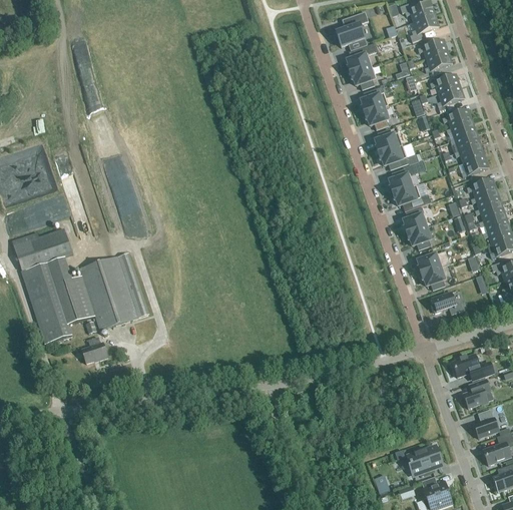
[(411,3),(400,7),(402,13),(405,12),(406,16),(412,14),(414,22),(434,15),(430,3),(413,9),(411,3)]
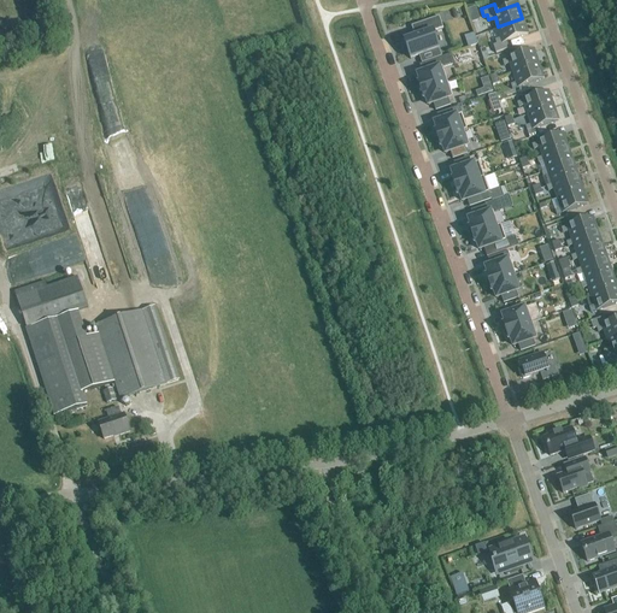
[(433,30),(444,27),(439,15),(411,24),(415,35),(404,39),(411,57),(439,47),(433,30)]
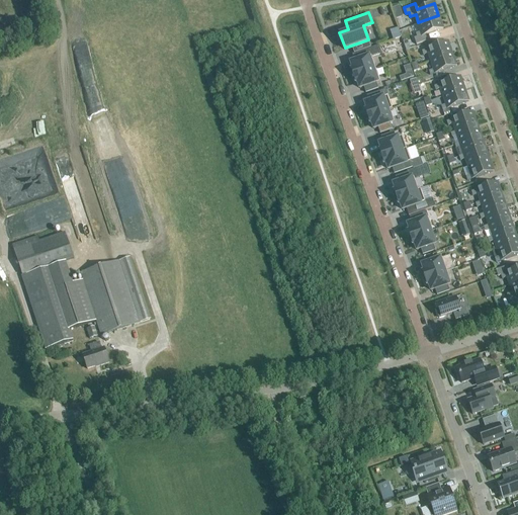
[(443,27),(438,15),(418,22),(421,30),(416,32),(417,35),(414,36),(417,43),(427,38),(425,33),(443,27)]
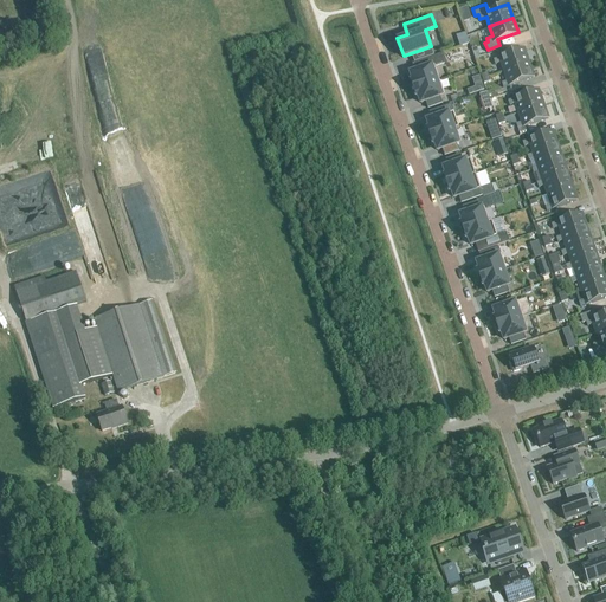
[(528,62),(523,47),(500,56),(494,58),(495,63),(502,60),(504,70),(528,62)]
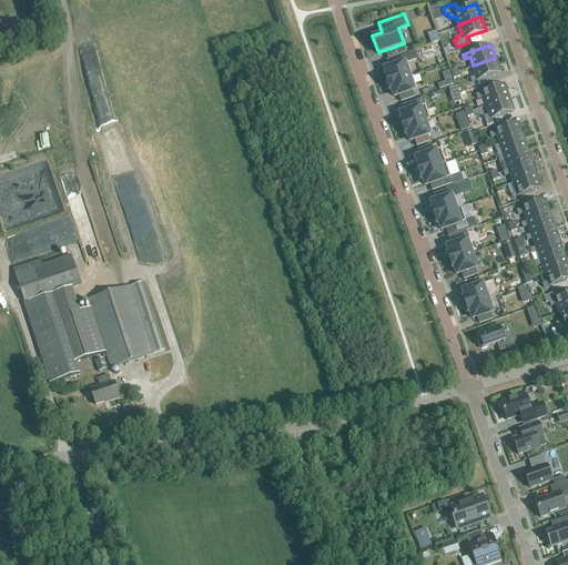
[(389,66),(385,68),(387,74),(386,74),(388,81),(412,73),(407,60),(418,56),(416,47),(386,58),(389,66)]
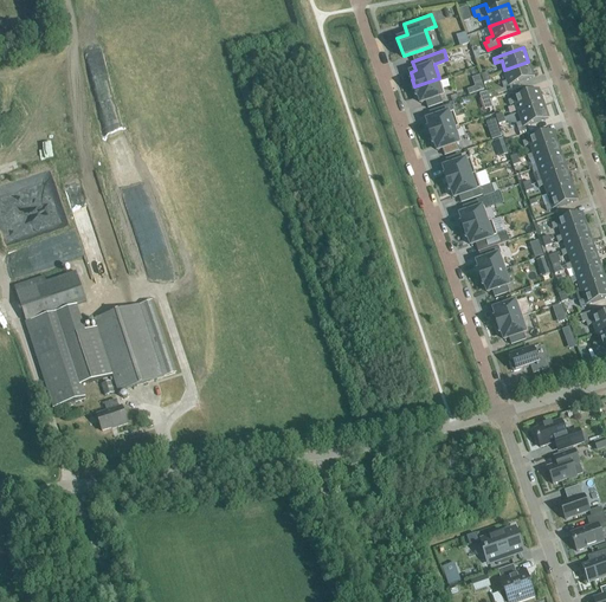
[(534,76),(528,62),(504,70),(508,79),(502,82),(503,85),(509,83),(510,84),(534,76)]
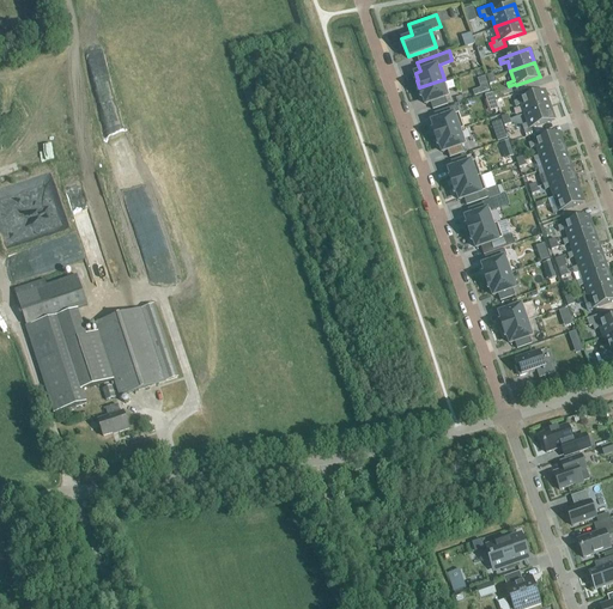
[(444,79),(419,87),(422,96),(423,95),(426,102),(431,101),(434,108),(447,103),(444,96),(449,95),(444,79)]
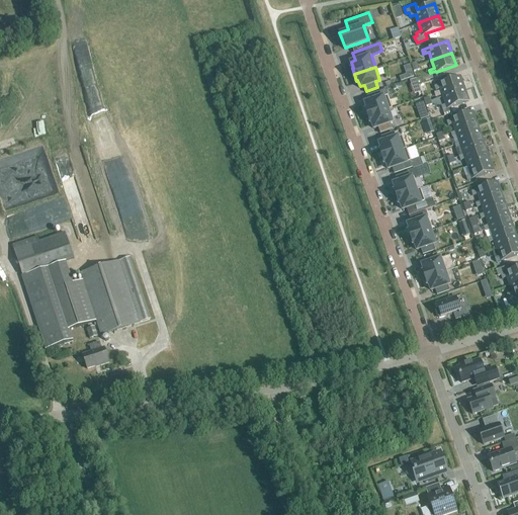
[(464,87),(459,76),(439,83),(440,83),(434,85),(435,88),(441,87),(444,94),(464,87)]
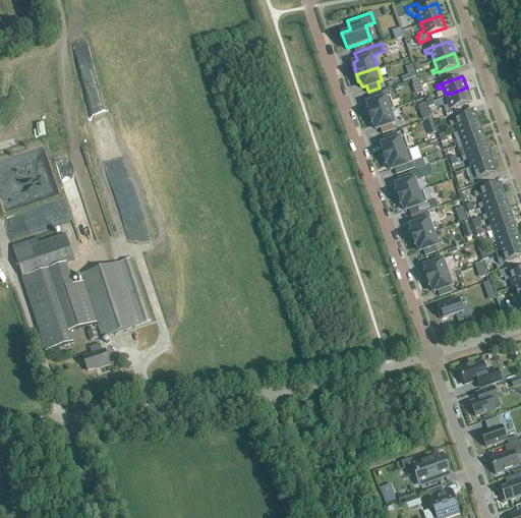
[(471,100),(467,88),(447,95),(449,103),(444,105),(445,109),(451,107),(452,107),(471,100)]
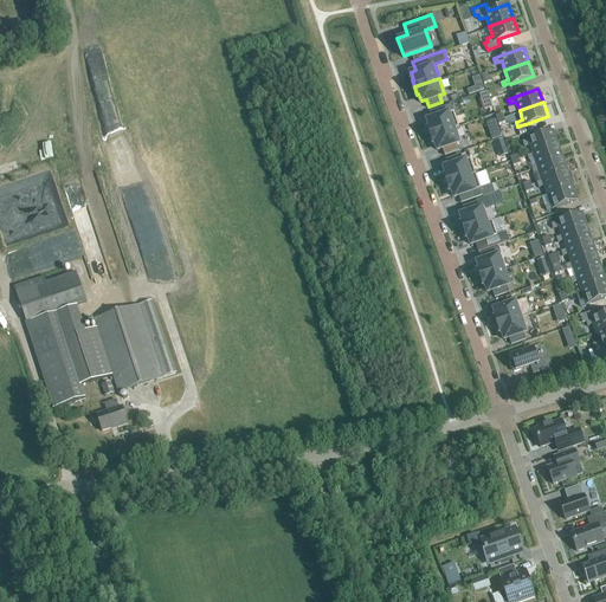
[(432,117),(427,120),(430,127),(429,128),(431,135),(456,127),(459,125),(451,103),(430,110),(432,117)]
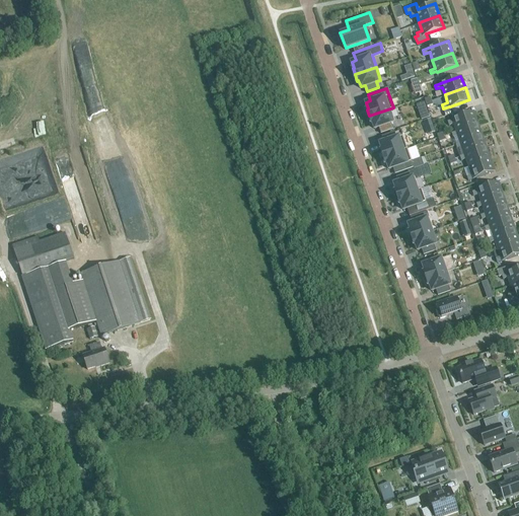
[(422,117),(430,114),(424,99),(417,102),(422,117)]
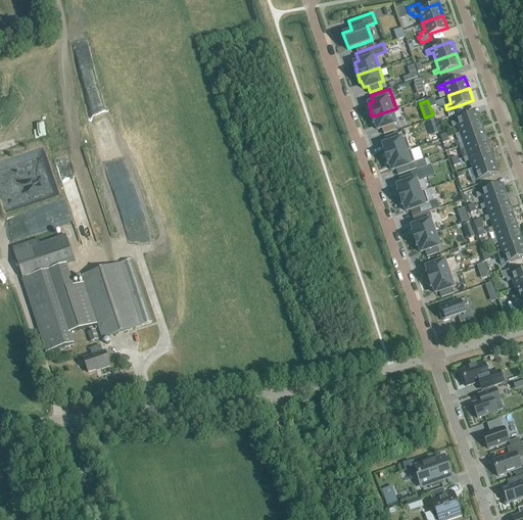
[(393,109),(372,116),(374,123),(376,122),(378,129),(382,127),(384,133),(396,129),(394,123),(398,122),(393,109)]
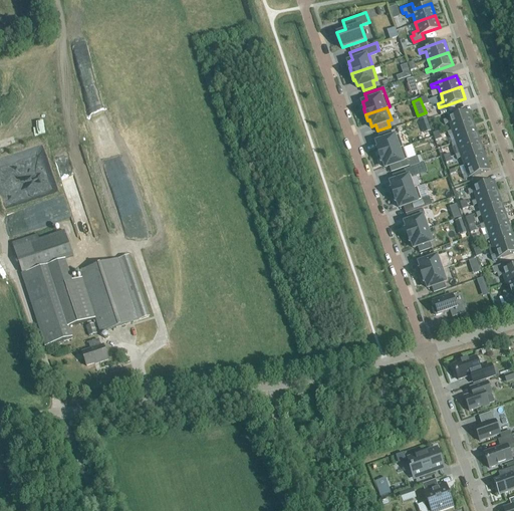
[(473,121),(469,109),(449,116),(449,117),(443,118),(445,122),(450,120),(453,129),(473,121)]
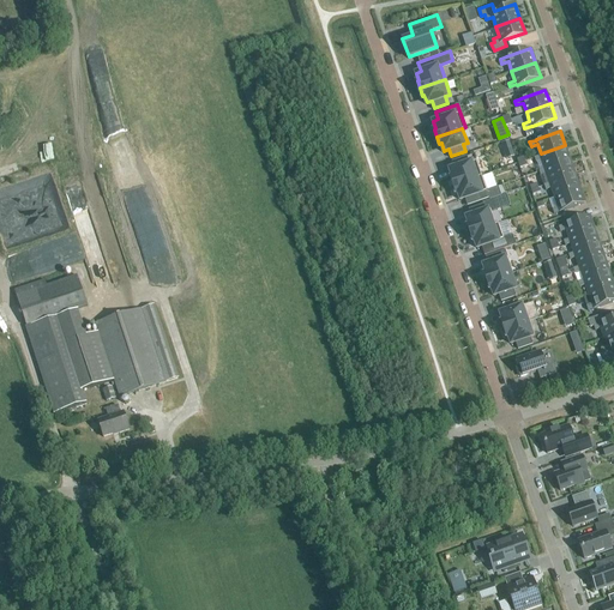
[(509,138),(500,140),(506,156),(515,152),(509,138)]
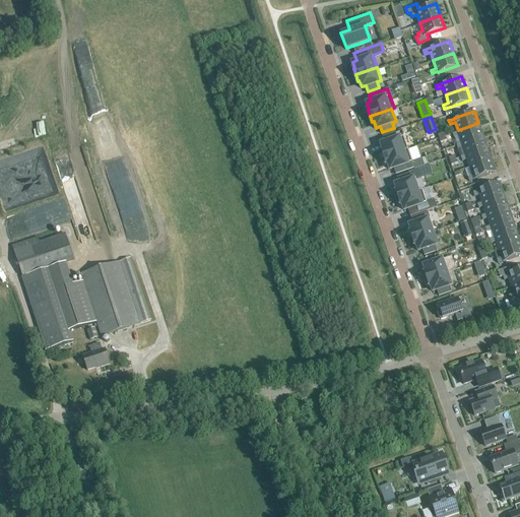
[(478,123),(458,130),(452,132),(454,136),(459,134),(462,142),(482,135),(478,123)]
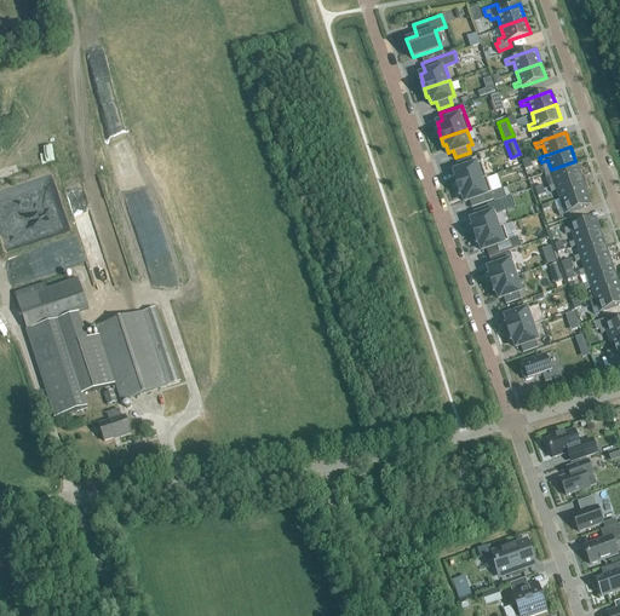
[(459,168),(454,171),(457,178),(455,178),(458,186),(486,176),(481,161),(474,163),(471,156),(457,161),(459,168)]
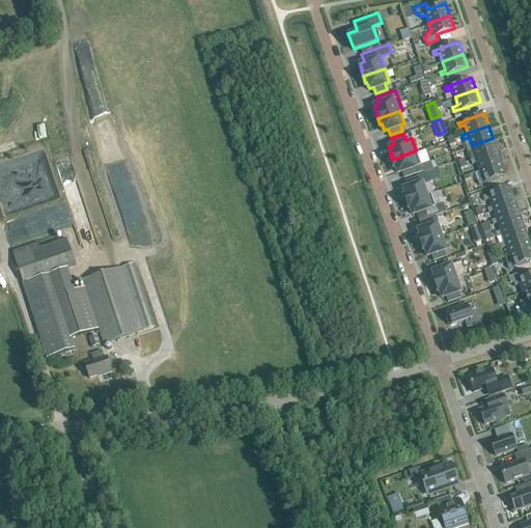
[(493,138),(472,145),(467,147),(468,150),(473,148),(476,157),(497,149),(493,138)]
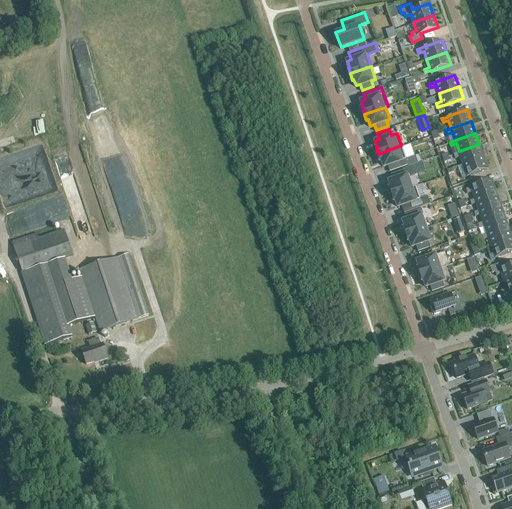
[(479,144),(459,151),(454,153),(455,157),(460,155),(463,163),(483,156),(479,144)]
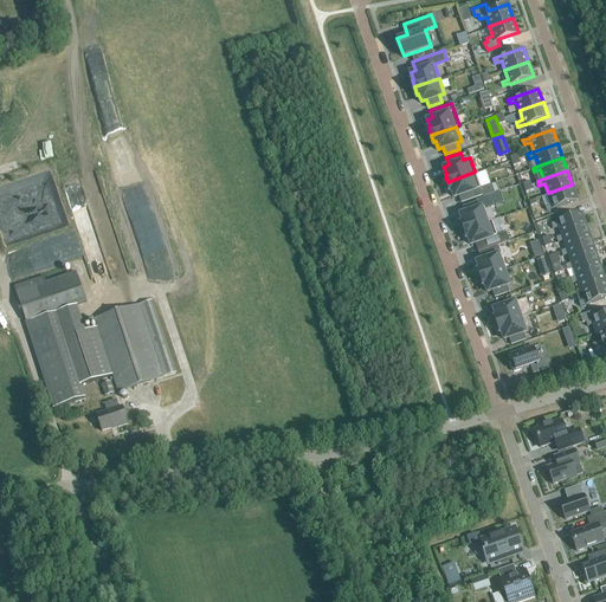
[(475,172),(447,182),(450,189),(452,188),(455,196),(459,194),(462,201),(476,196),(474,189),(481,187),(475,172)]
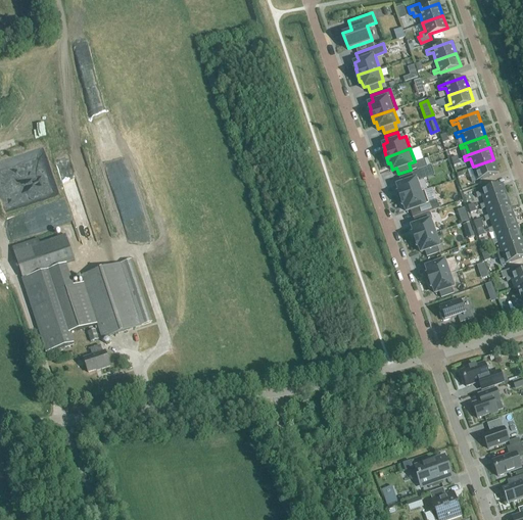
[(497,172),(493,159),(473,167),(476,175),(471,177),(472,180),(477,179),(497,172)]
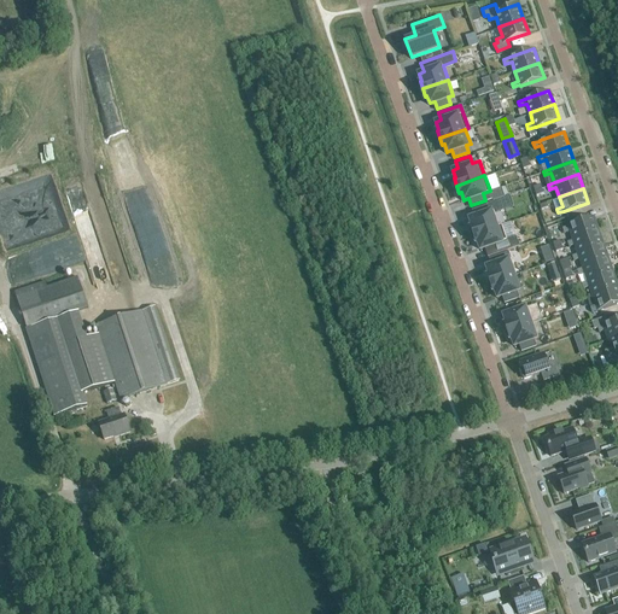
[(474,216),(470,217),(473,226),(471,226),(473,233),(499,224),(494,209),(489,211),(487,204),(472,209),(474,216)]
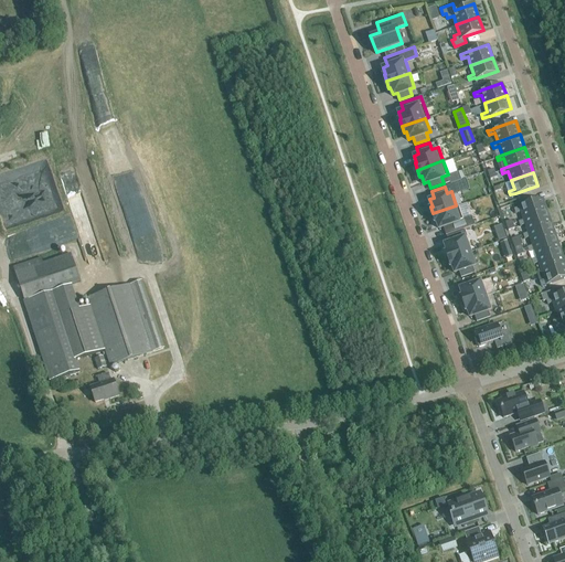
[(546,211),(542,198),(520,205),(514,208),(515,212),(522,210),(524,219),(546,211)]
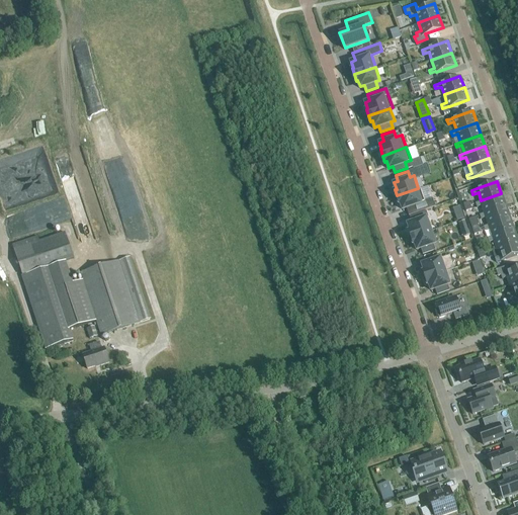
[(425,199),(421,187),(418,188),(397,195),(399,202),(401,201),(403,207),(407,206),(409,215),(435,204),(432,196),(425,199)]
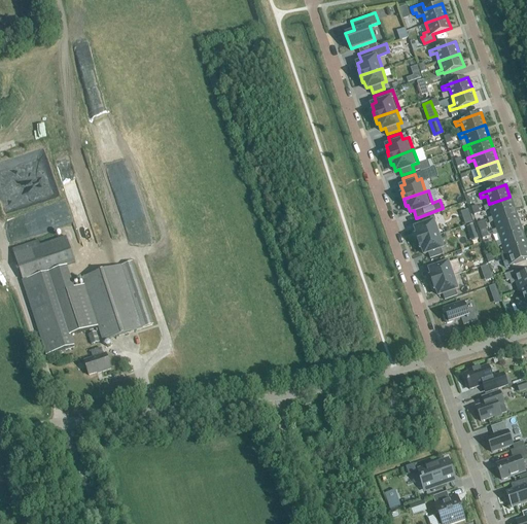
[(510,197),(489,204),(484,205),(485,209),(491,207),(493,215),(514,208),(510,197)]
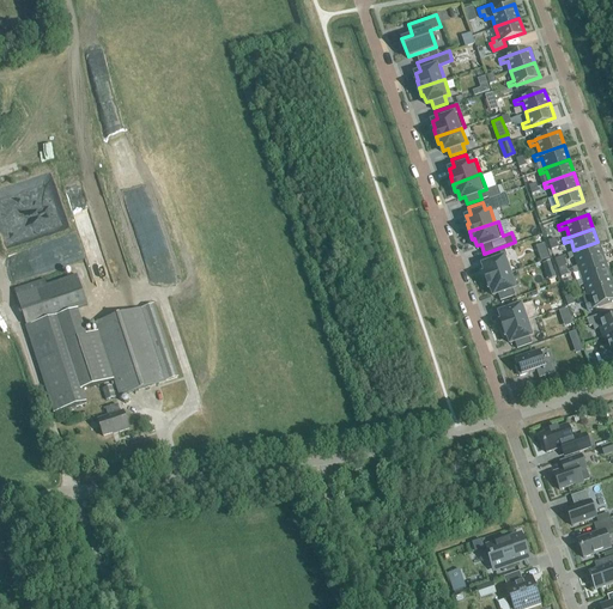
[(545,241),(536,243),(539,251),(548,249),(545,241)]
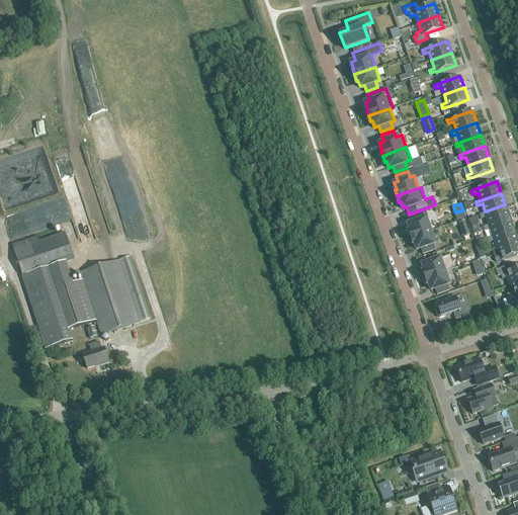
[(505,204),(485,211),(480,213),(481,218),(487,216),(490,224),(509,217),(505,204)]
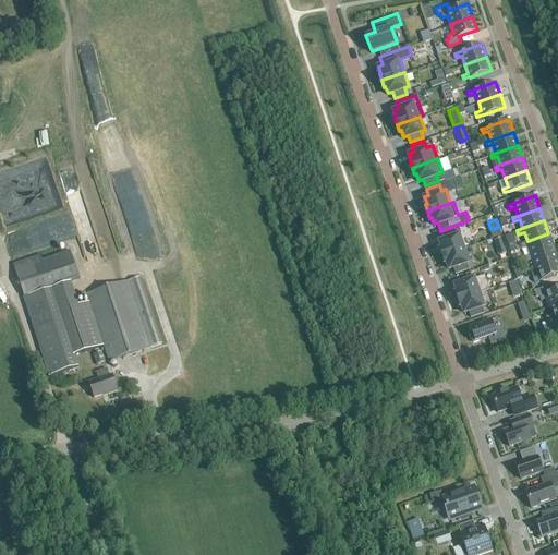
[(440,248),(443,254),(463,248),(465,246),(461,232),(459,227),(441,232),(444,239),(439,240),(441,248),(440,248)]
